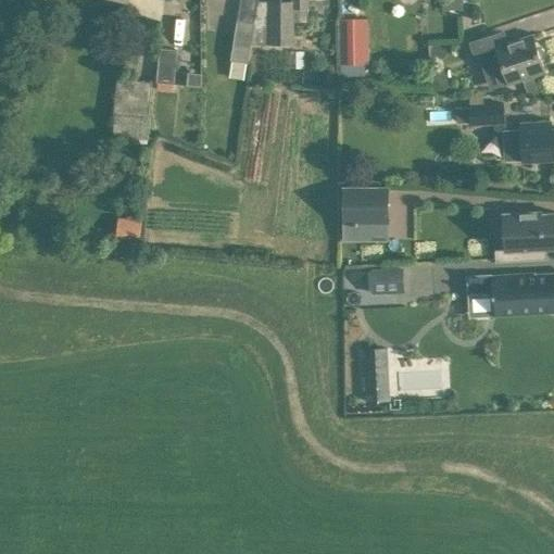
[(239,0),(236,22),(229,61),(248,64),(251,43),(251,39),(256,2),(255,0),(239,0)]
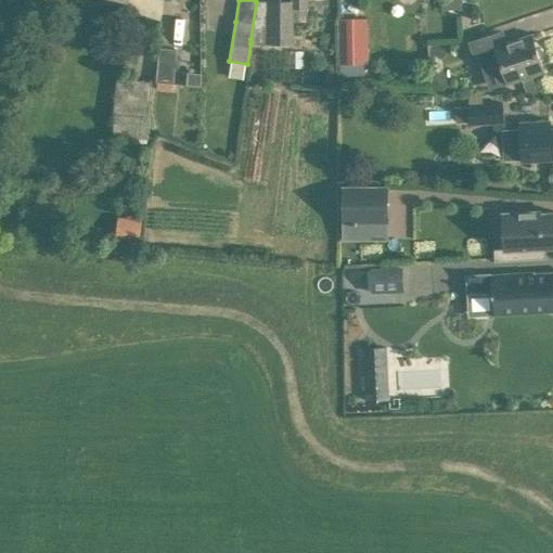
[(256,2),(251,39),(251,43),(291,42),(291,23),(305,23),(305,10),(307,10),(307,0),(288,0),(288,1),(256,2)]
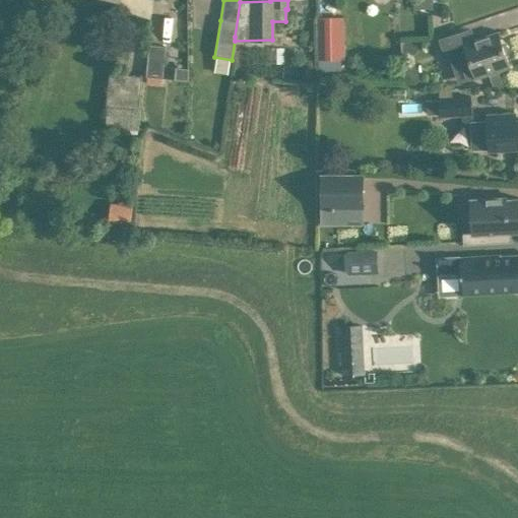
[(410,0),(411,9),(430,9),(430,0),(410,0)]
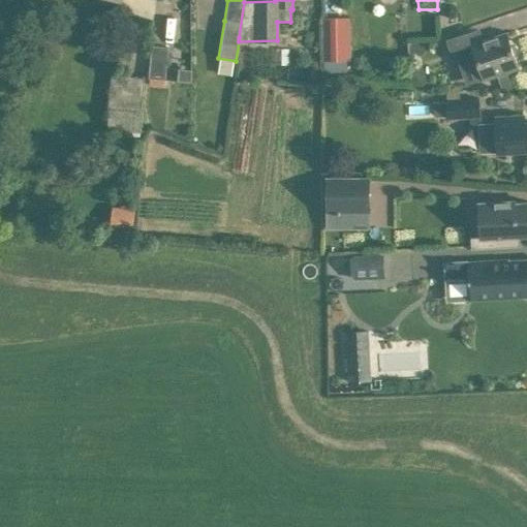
[(346,20),(321,21),(322,62),(323,71),(345,71),(345,61),(347,61),(346,20)]
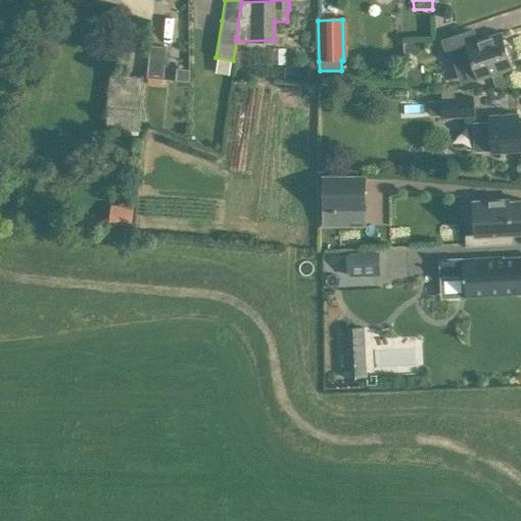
[(500,34),(476,42),(465,46),(476,81),(511,68),(507,56),(511,54),(511,49),(508,46),(504,46),(500,34)]
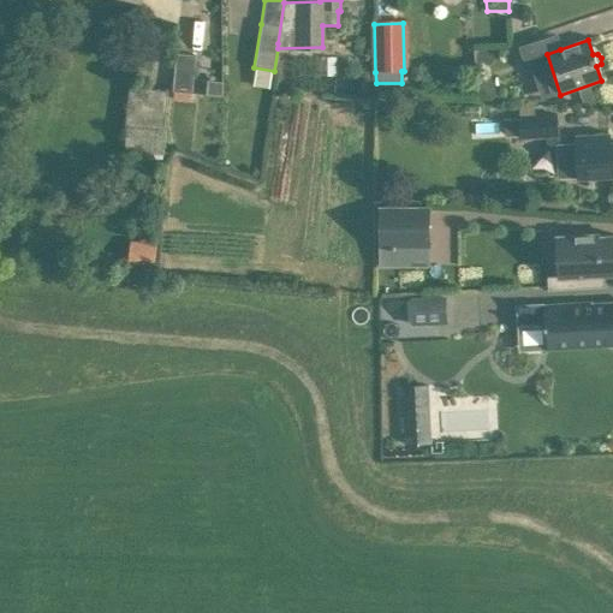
[(528,60),(539,57),(534,43),(518,48),(523,63),(528,60)]
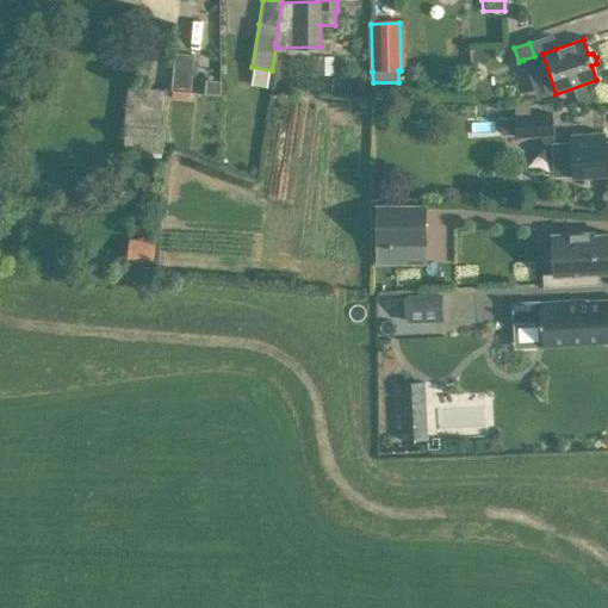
[(173,55),(169,92),(190,94),(193,57),(173,55)]
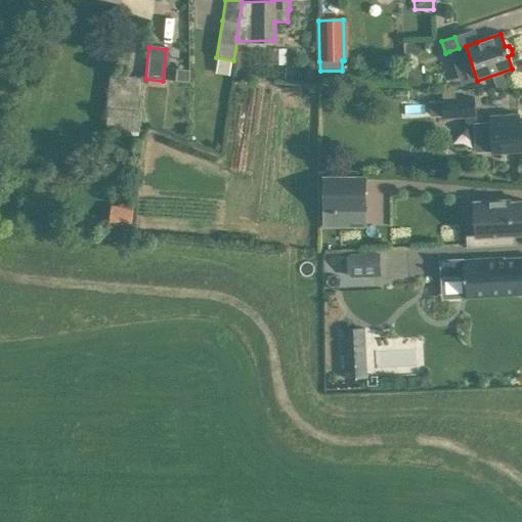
[(300,74),(302,81),(309,82),(314,77),(311,70),(305,68),(300,74)]
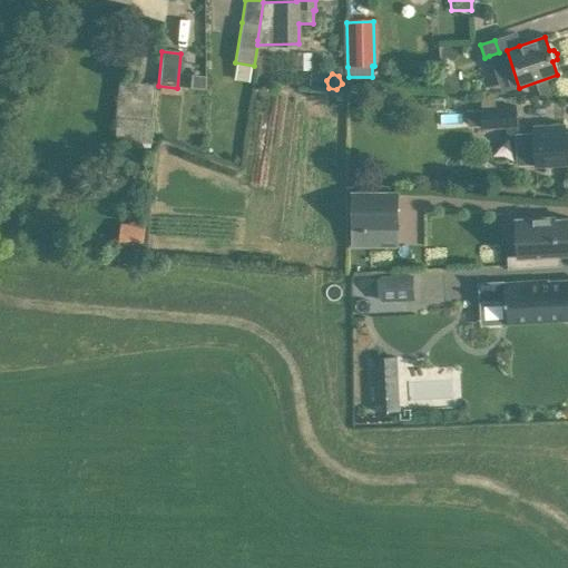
[(192,79),(192,89),(205,90),(205,79),(192,79)]
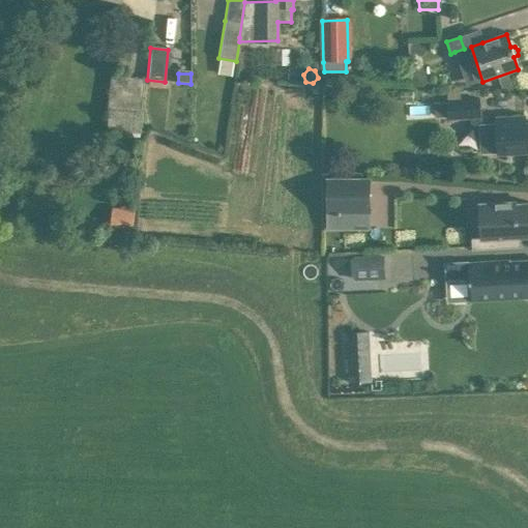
[(140,111),(143,79),(110,76),(107,109),(109,110),(107,130),(140,135),(142,111),(140,111)]
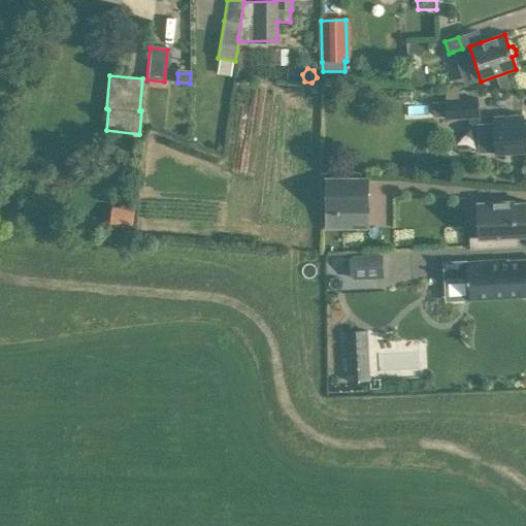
[(444,100),(444,102),(444,117),(444,120),(479,118),(478,98),(444,100)]
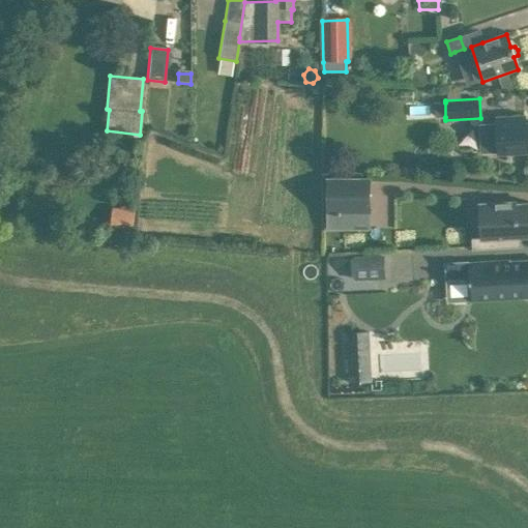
[(495,119),(495,123),(478,124),(479,154),(497,153),(527,152),(527,123),(523,124),(523,117),(495,119)]
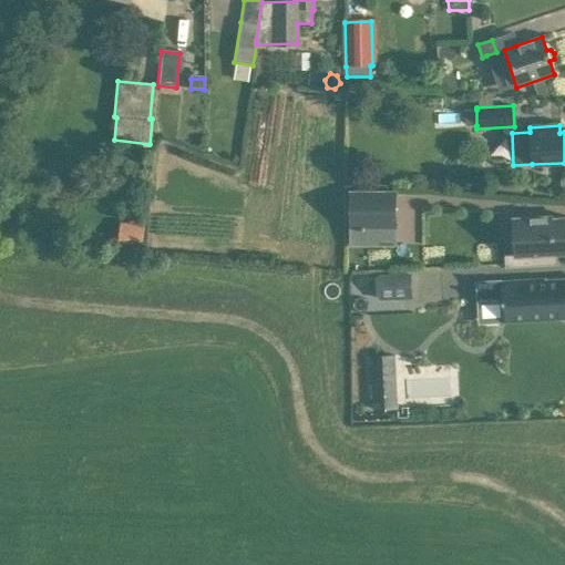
[(394,189),(348,188),(347,229),(393,229),(394,189)]
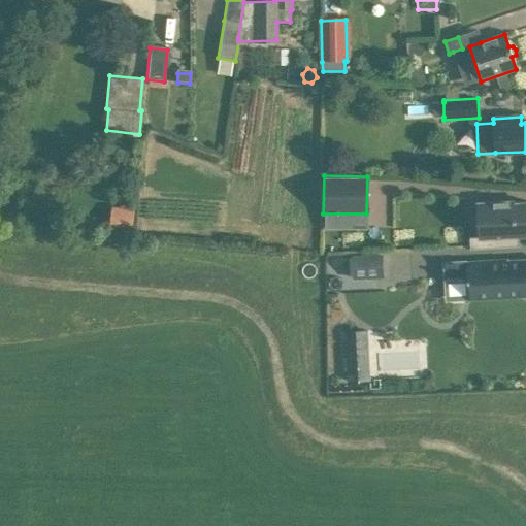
[(469,250),(518,248),(518,237),(525,236),(525,203),(512,204),(512,202),(477,204),(479,236),(468,237),(469,250)]
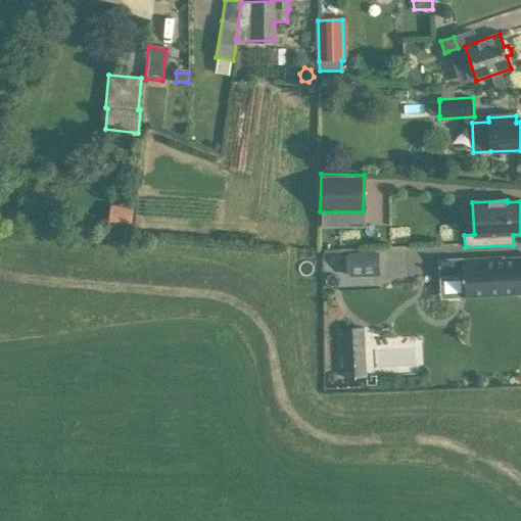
[(133,208),(110,205),(107,225),(130,228),(133,208)]
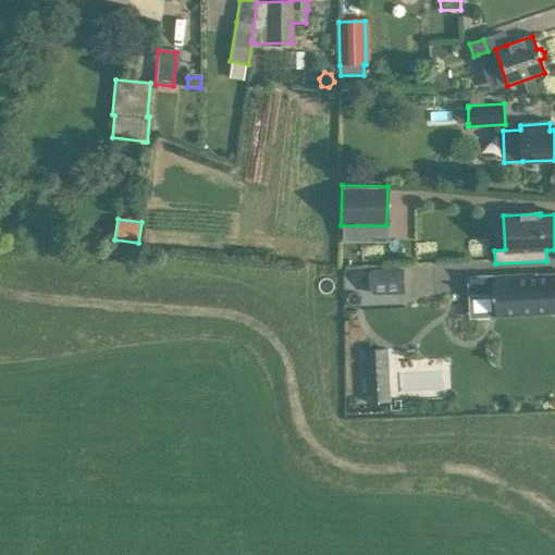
[(372,296),(393,294),(404,294),(403,270),(370,271),(372,296)]
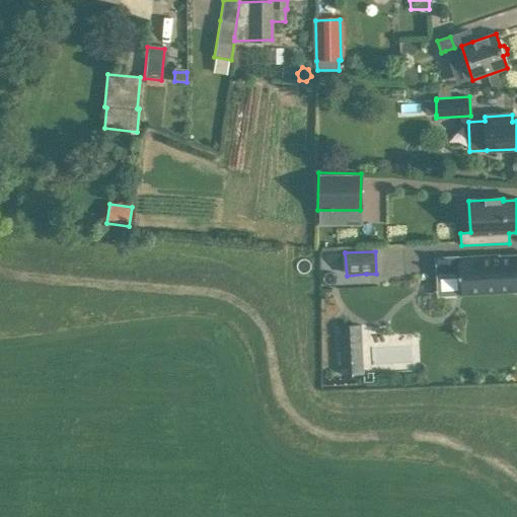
[(496,256),(457,259),(440,260),(441,278),(516,274),(516,256),(497,259),(496,256)]
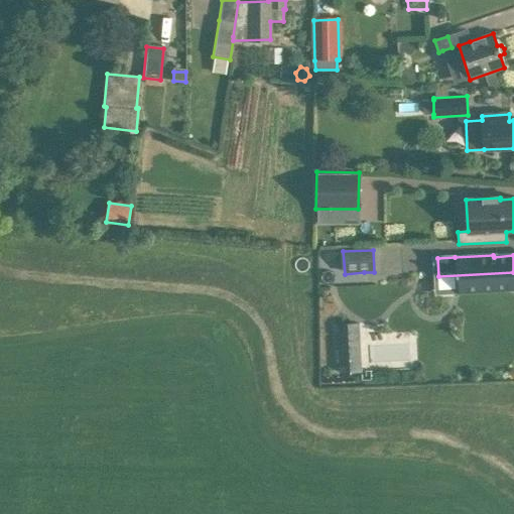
[(457,294),(513,289),(513,272),(438,276),(438,280),(456,279),(457,294)]
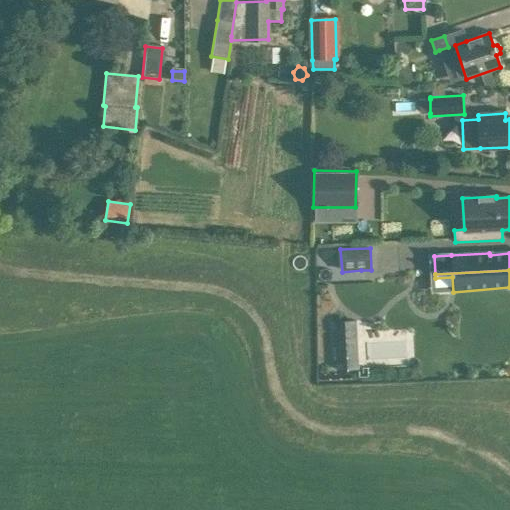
[(338,350),(358,349),(358,333),(338,334),(338,350)]
